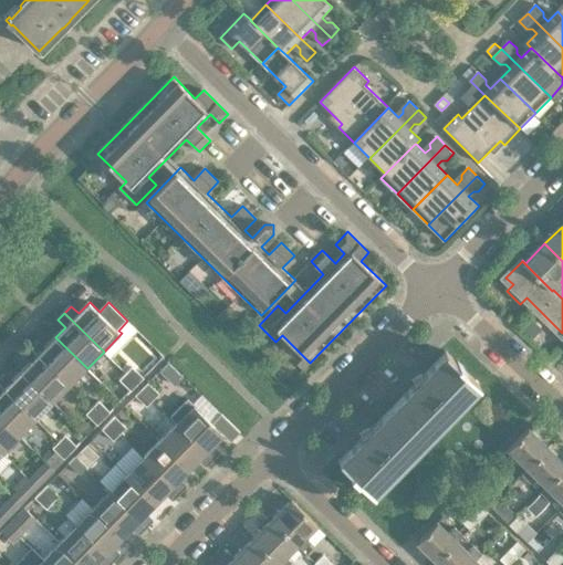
[(31,347),(71,385),(87,368),(55,337),(45,347),(38,341),(31,347)]
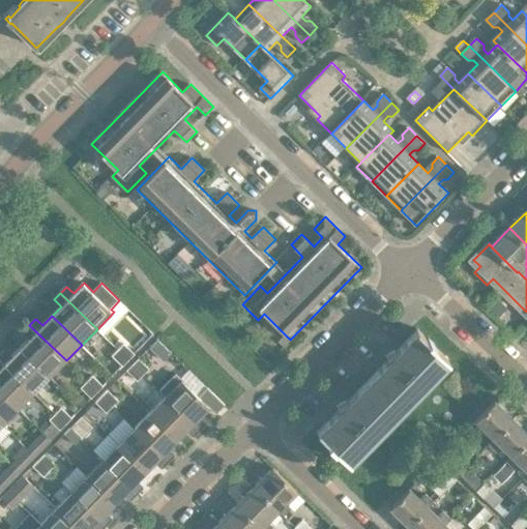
[(51,377),(66,360),(29,325),(23,331),(30,338),(21,348),(51,377)]
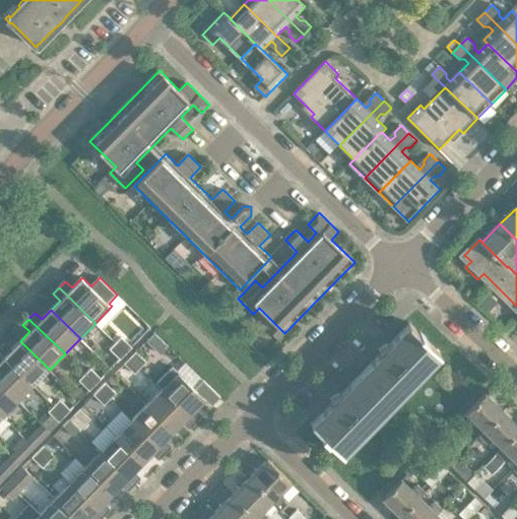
[(382,353),(362,374),(392,404),(440,354),(441,355),(442,354),(426,339),(427,338),(422,333),(421,334),(410,324),(409,325),(410,325),(390,345),(389,344),(380,349),(382,353)]
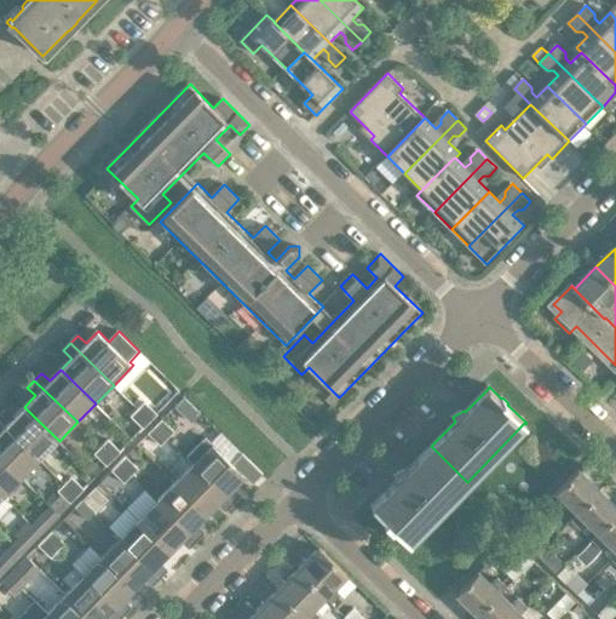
[(147,402),(139,410),(151,422),(159,414),(147,402)]
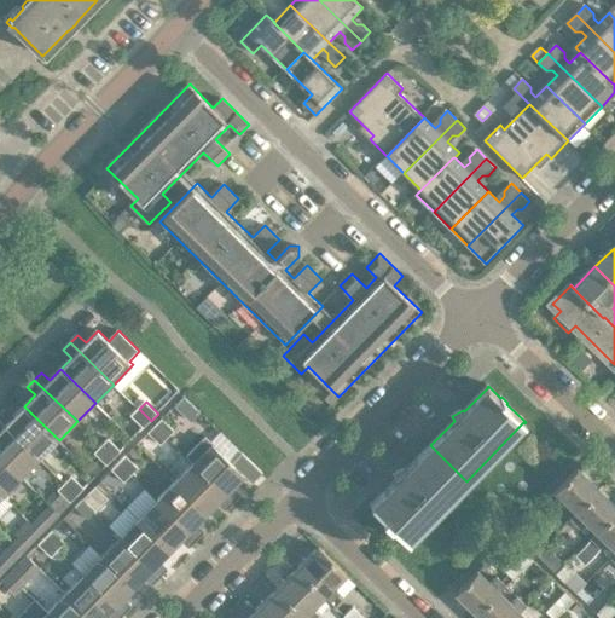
[(0,414),(0,419),(40,458),(59,440),(24,406),(13,417),(5,409),(0,414)]
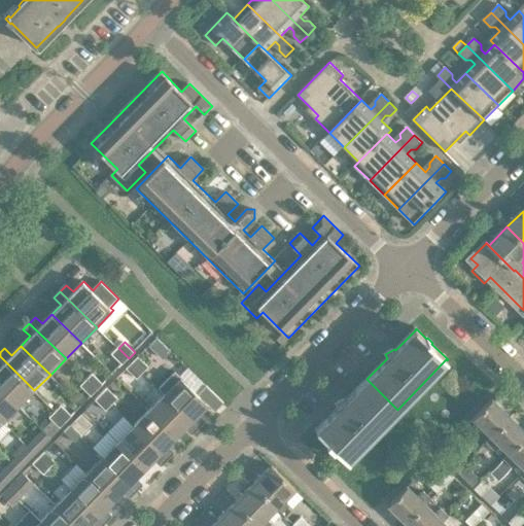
[(129,358),(118,348),(113,354),(124,364),(129,358)]
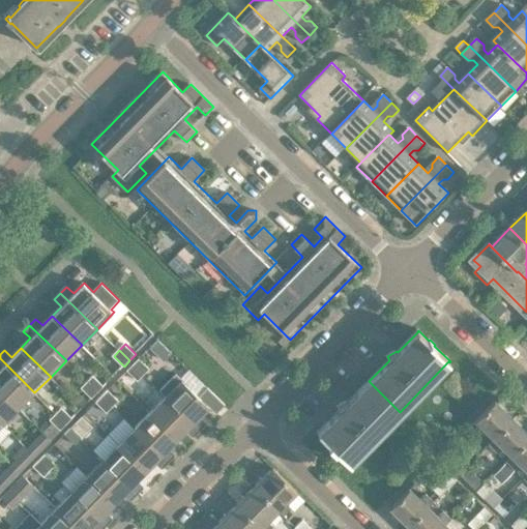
[(0,389),(19,409),(34,392),(0,358),(0,389)]
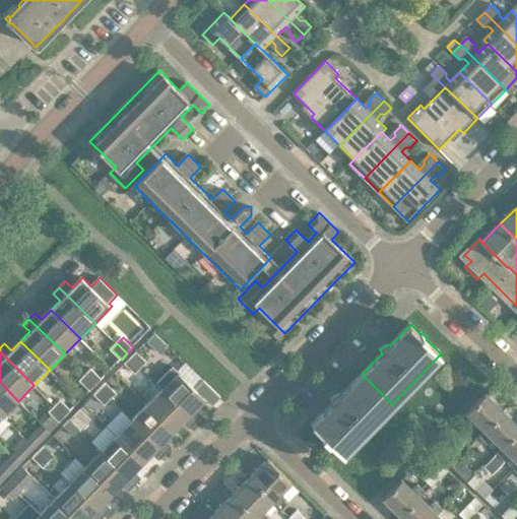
[(137,352),(132,358),(142,368),(147,363),(137,352)]
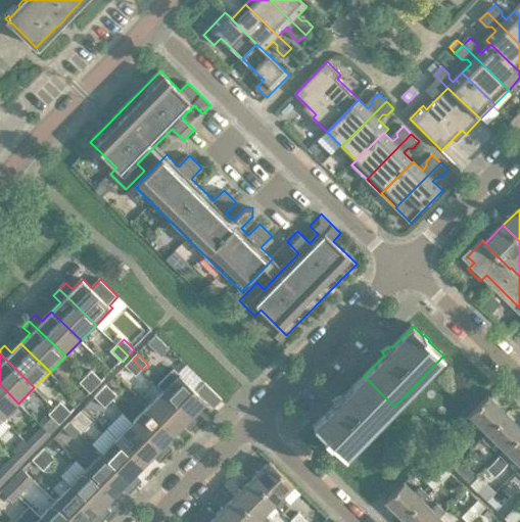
[(127,366),(137,376),(143,370),(133,360),(127,366)]
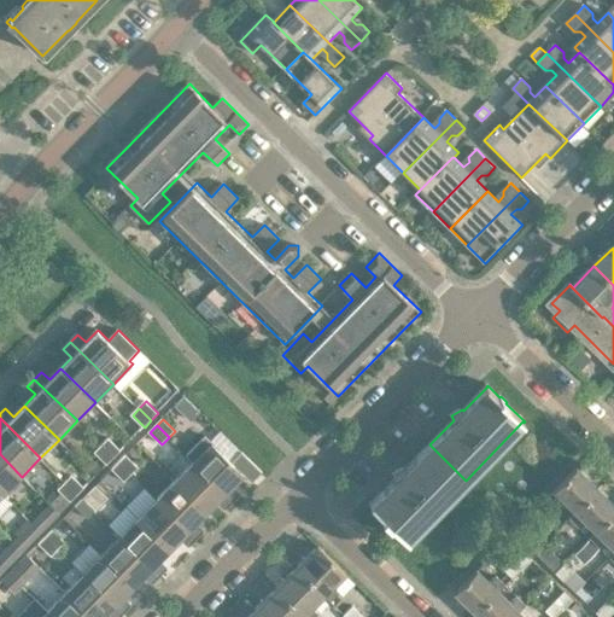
[(241,495),(233,487),(245,475),(253,483),(264,472),(222,432),(212,442),(206,437),(187,457),(194,463),(234,502),(241,495)]
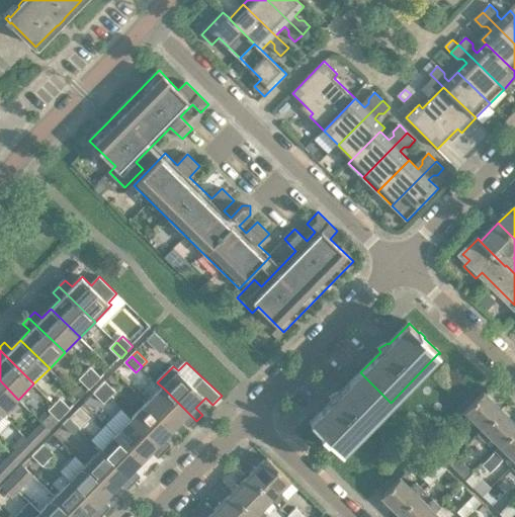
[(102,377),(92,367),(86,373),(96,383),(102,377)]
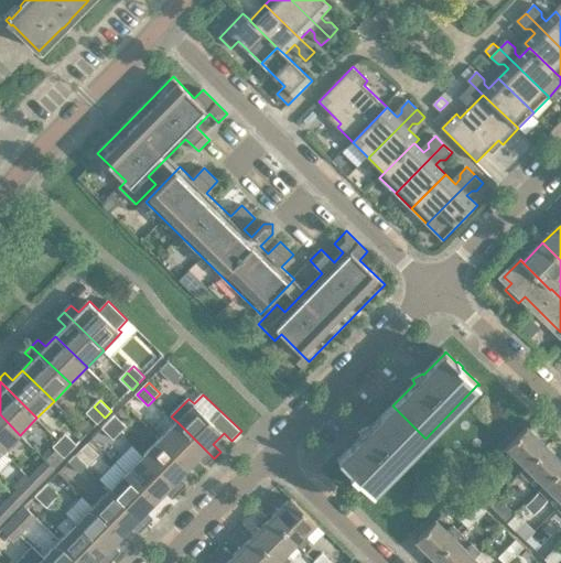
[(374,491),(425,439),(392,405),(370,428),(360,433),(363,436),(341,458),(340,459),(351,471),(349,472),(355,477),(356,476),(374,493),(374,491)]
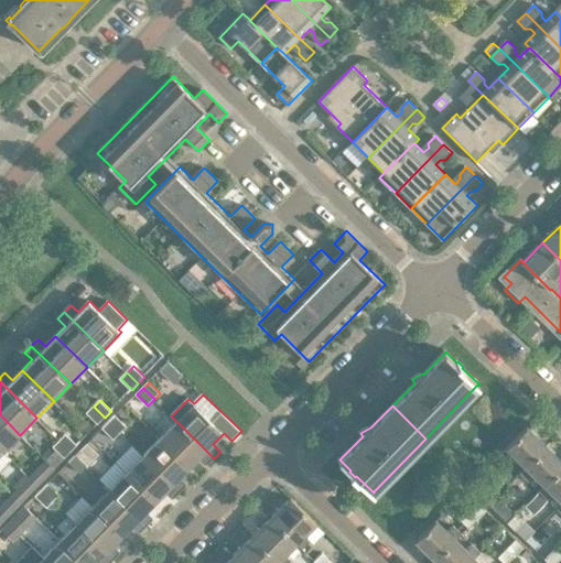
[(99,424),(105,418),(94,407),(87,413),(99,424)]
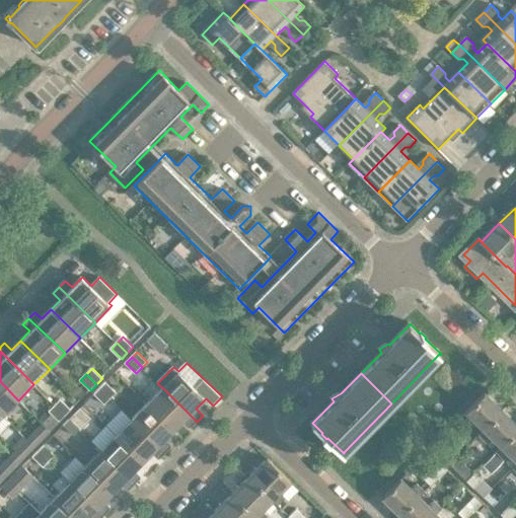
[(0,413),(3,416),(18,400),(0,381),(0,413)]
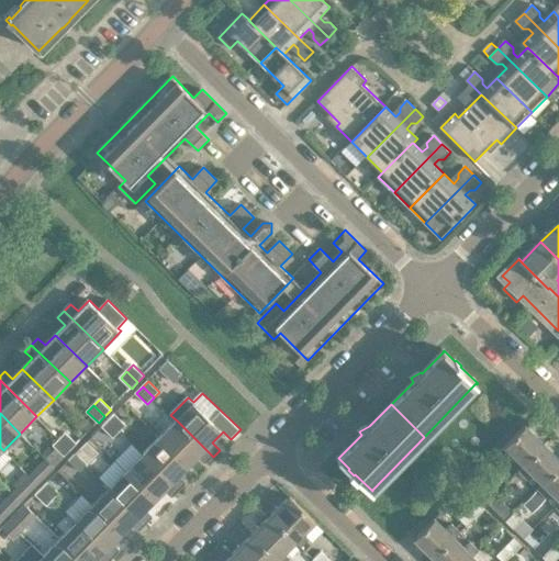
[(109,421),(121,432),(126,425),(115,414),(109,421)]
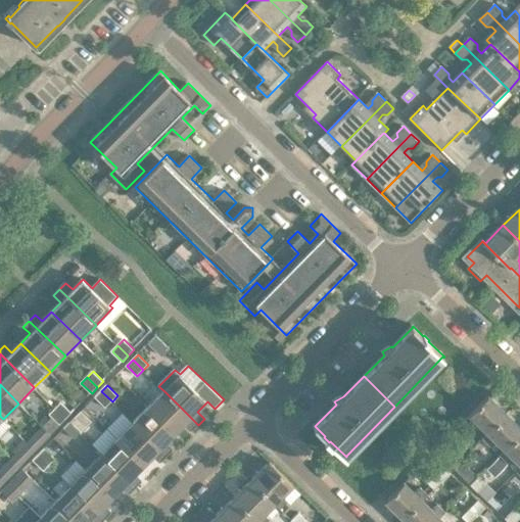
[(106,408),(112,401),(101,391),(96,397),(106,408)]
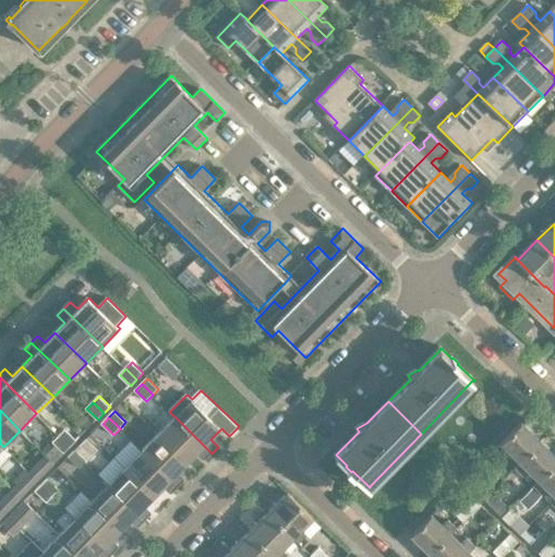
[(205,460),(212,453),(176,418),(159,435),(188,463),(198,452),(205,460)]
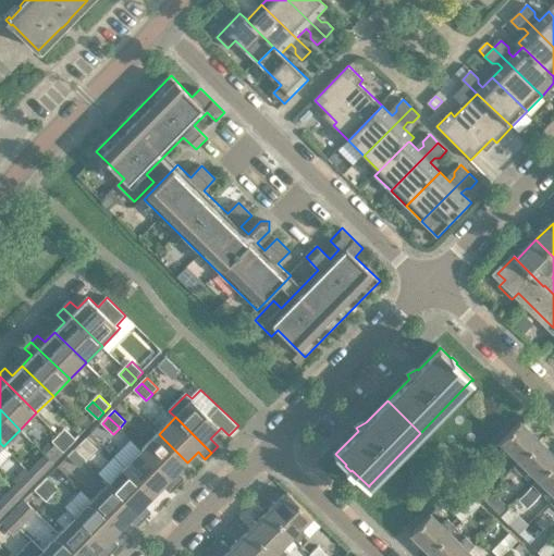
[(90,418),(84,418),(81,422),(87,429),(95,421),(90,418)]
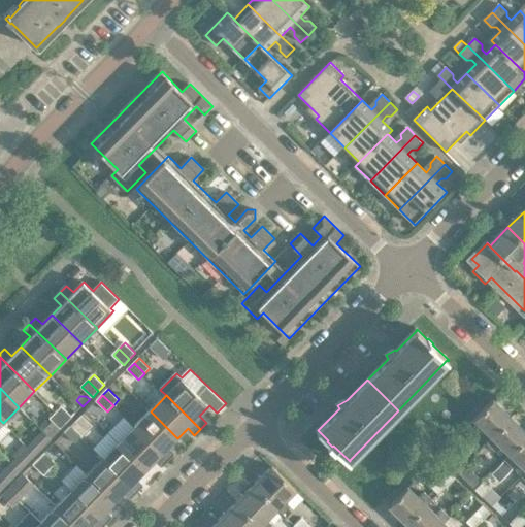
[(484,427),(494,437),(513,419),(494,400),(476,420),(470,426),(478,433),(484,427)]
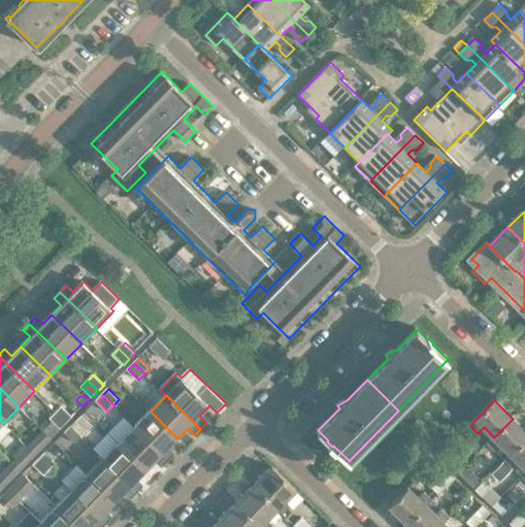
[(73,417),(63,406),(57,413),(67,423),(73,417)]
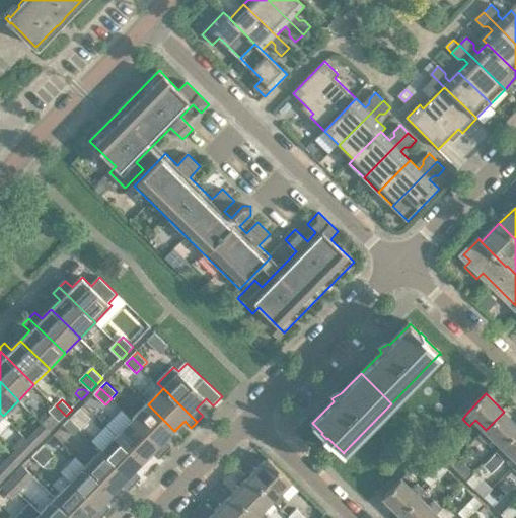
[(148,404),(133,420),(166,453),(172,447),(165,440),(174,431),(148,404)]
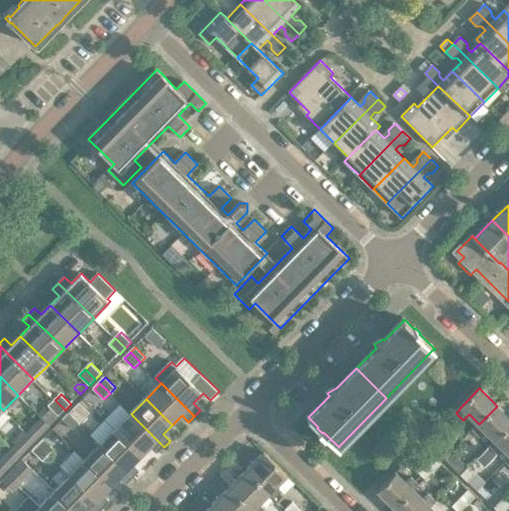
[(59,416),(65,410),(55,400),(49,406),(59,416)]
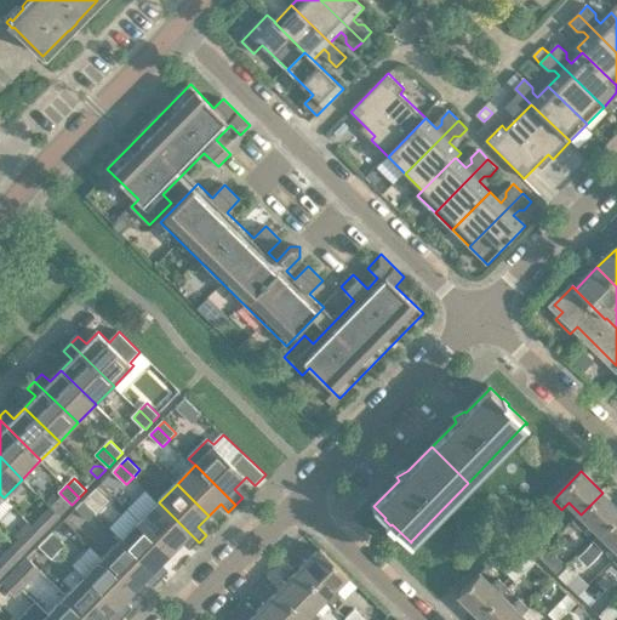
[(84,502),(96,515),(110,500),(97,489),(84,502)]
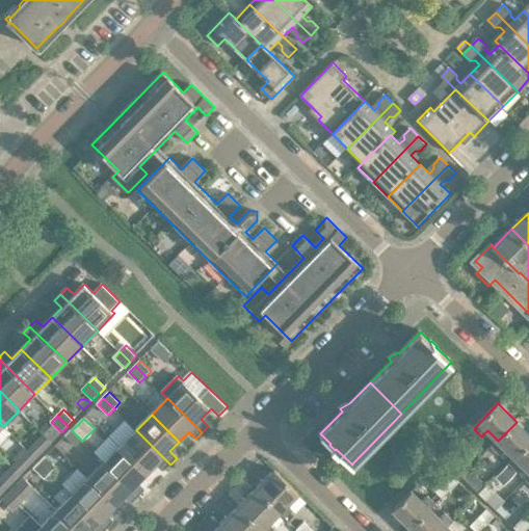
[(528,433),(521,425),(517,422),(498,441),(492,447),(500,454),(505,449),(516,458),(528,444),(528,433)]
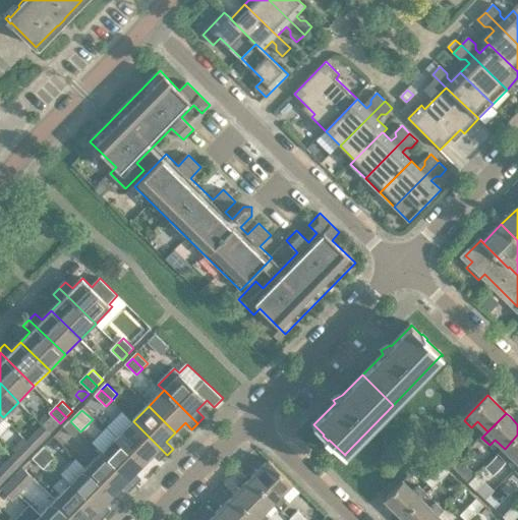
[(75,438),(80,431),(70,421),(65,427),(75,438)]
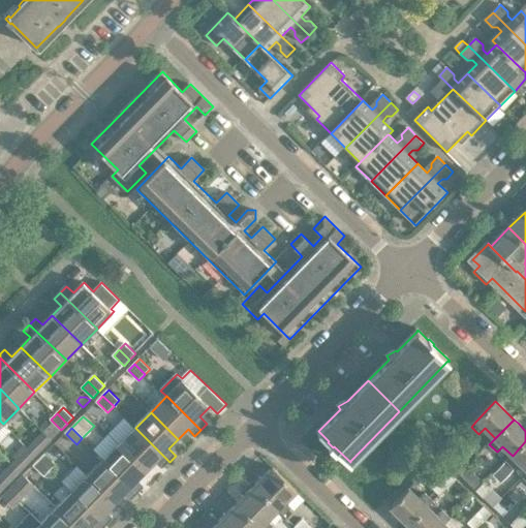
[(135,428),(120,444),(147,470),(156,461),(163,468),(169,462),(135,428)]
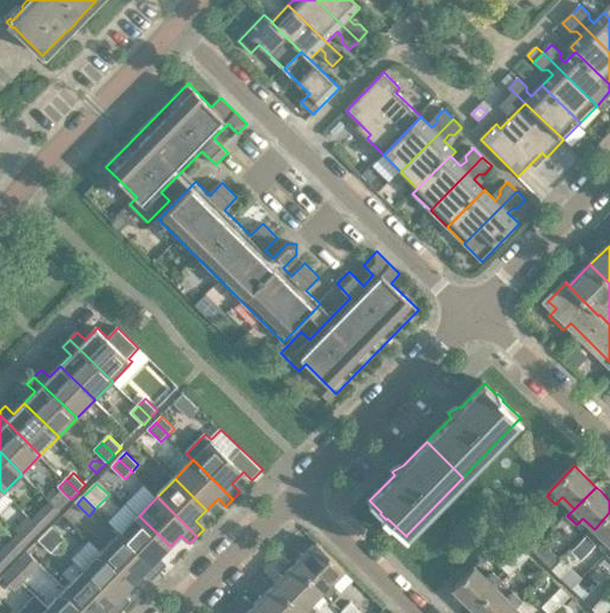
[(49,522),(36,510),(30,517),(42,529),(49,522)]
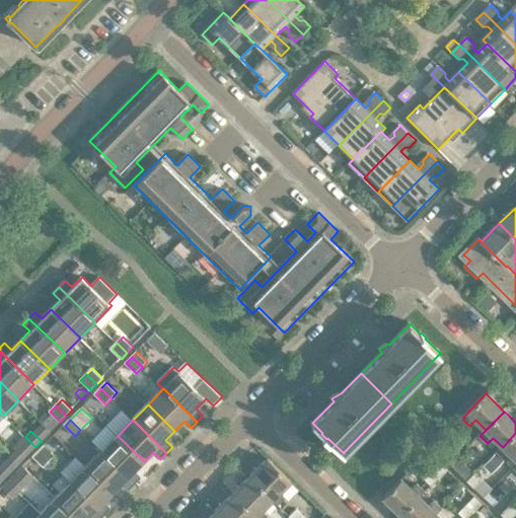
[(504,460),(510,454),(515,459),(515,433),(503,447),(497,453),(504,460)]
